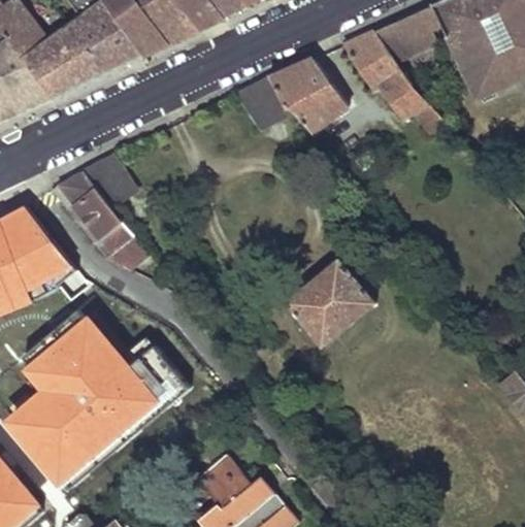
[(0,30),(52,94),(86,78),(141,54),(101,0),(99,0),(76,17),(47,38),(18,0),(8,0),(2,5),(0,3),(0,30)]
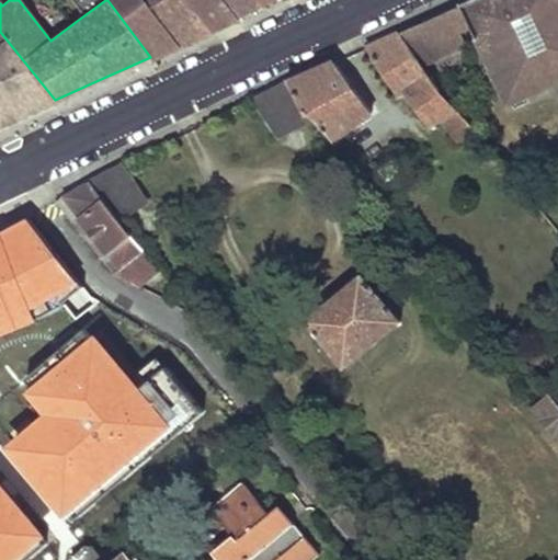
[(68,0),(81,18),(105,0),(68,0)]
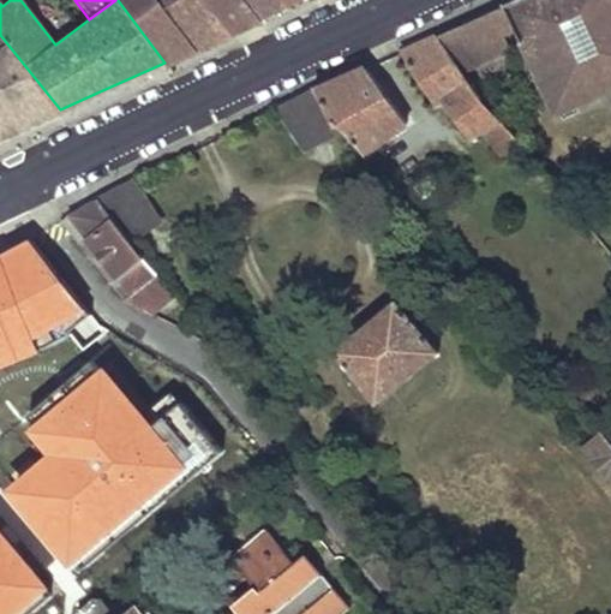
[(118,0),(165,63),(173,58),(196,47),(161,0),(118,0)]
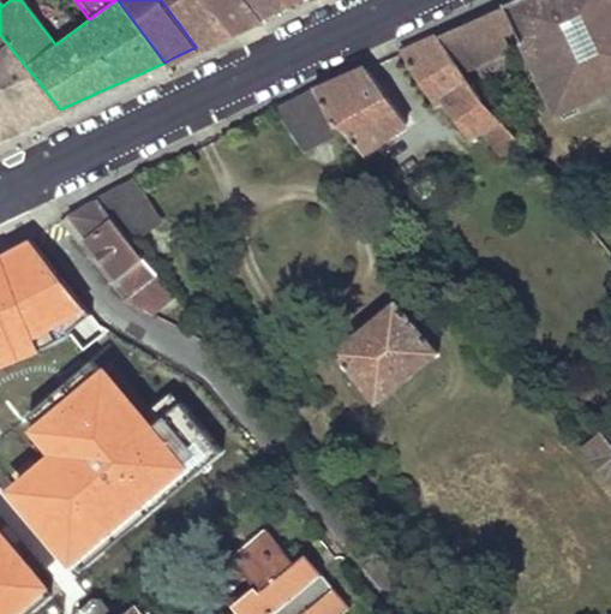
[(161,0),(196,47),(227,31),(203,0),(161,0)]
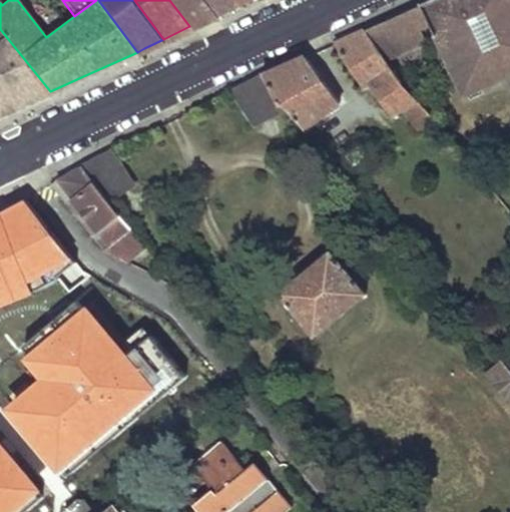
[(169,0),(189,26),(197,22),(215,13),(204,0),(169,0)]
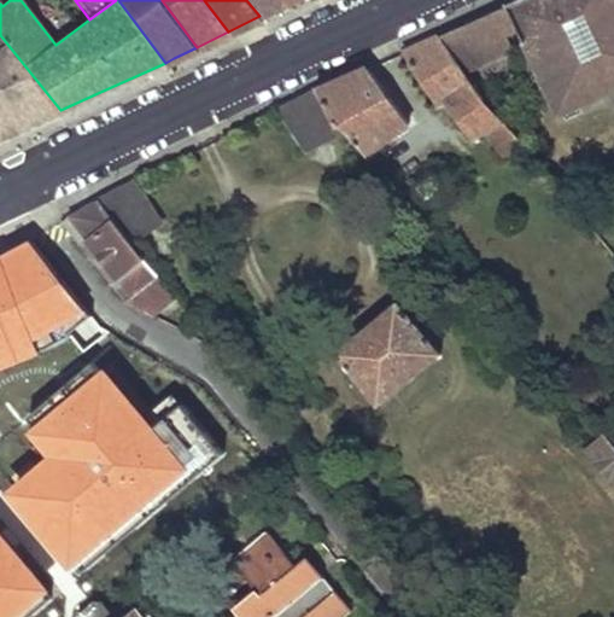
[(246,0),(259,16),(261,16),(287,3),(285,0),(246,0)]
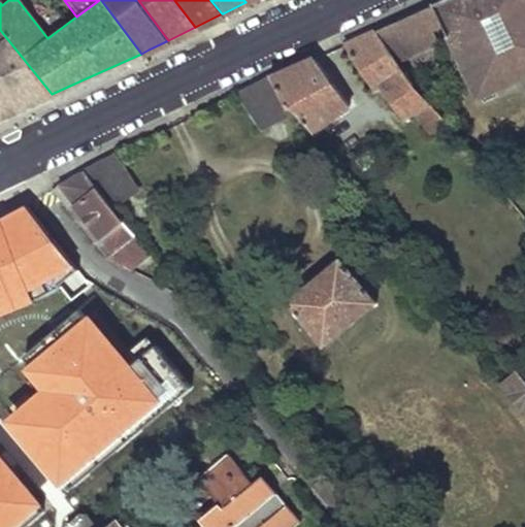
[(431,4),(373,29),(394,59),(437,42),(432,29),(443,25),(476,98),(524,75),(524,0),(431,0),(430,1),(431,4)]
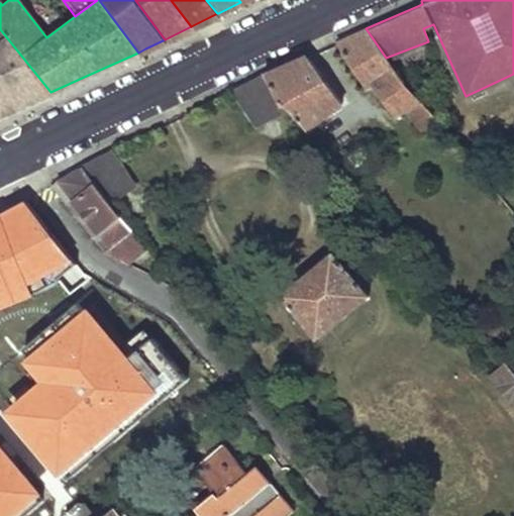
[(396,73),(386,58),(366,28),(335,41),(363,85),(371,80),(397,115),(405,110),(421,127),(427,122),(434,117),(396,73)]
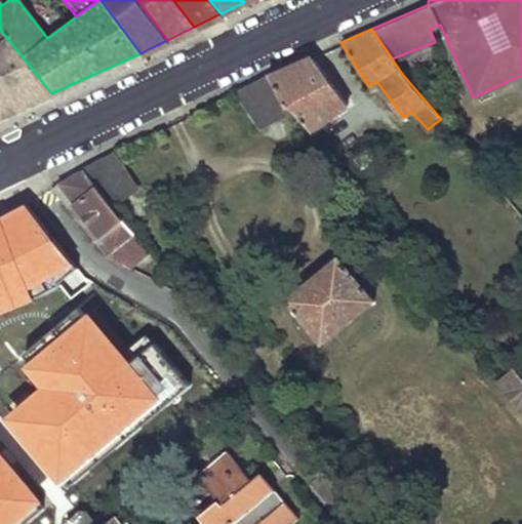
[(0,116),(51,93),(0,30),(0,116)]
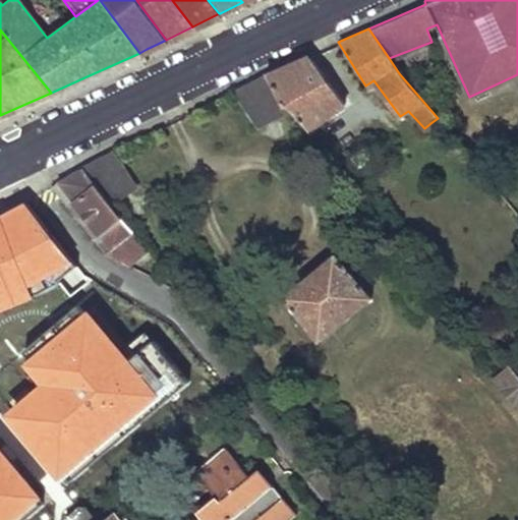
[(264,73),(284,110),(289,108),(306,128),(342,104),(309,54),(264,73)]
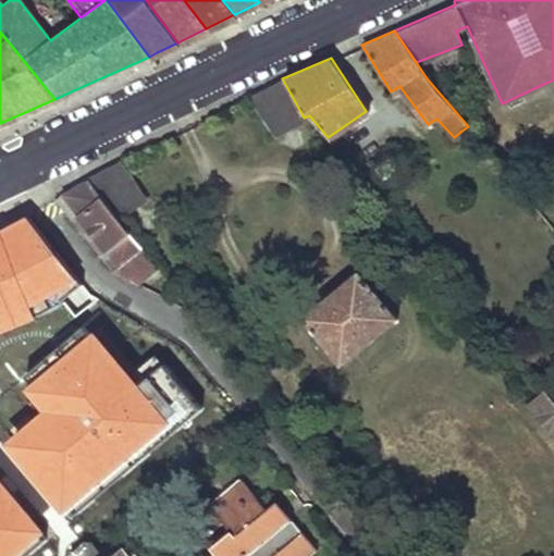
[(292,124),(304,118),(282,78),(249,96),(273,133),(292,124)]
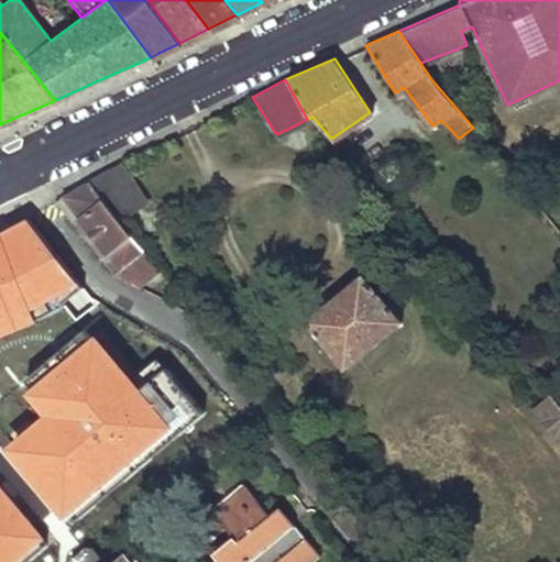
[(85,182),(114,217),(143,201),(121,163),(85,182)]
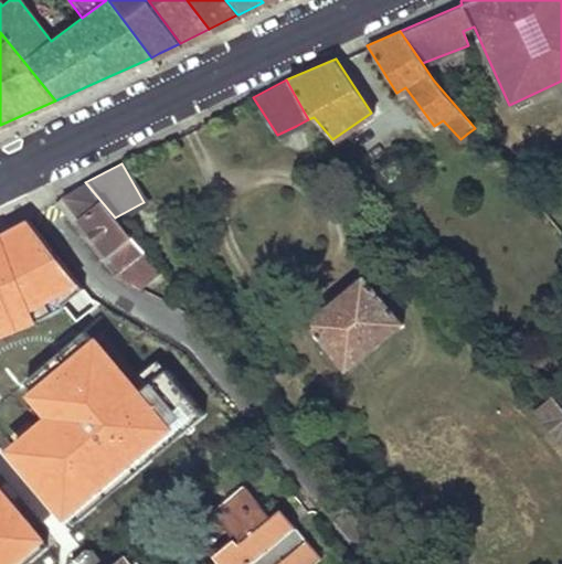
[(160,273),(115,217),(85,182),(80,185),(53,199),(82,236),(87,233),(103,251),(117,269),(142,285),(160,273)]
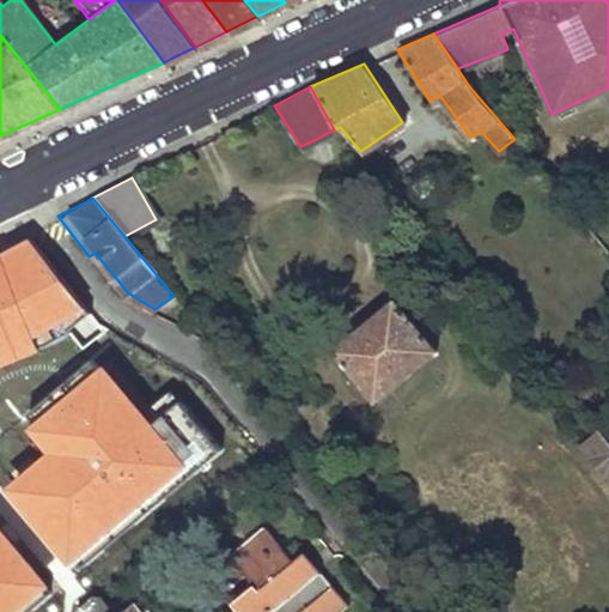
[(103,329),(26,234),(0,246),(0,362),(53,341),(67,332),(80,347),(103,329)]
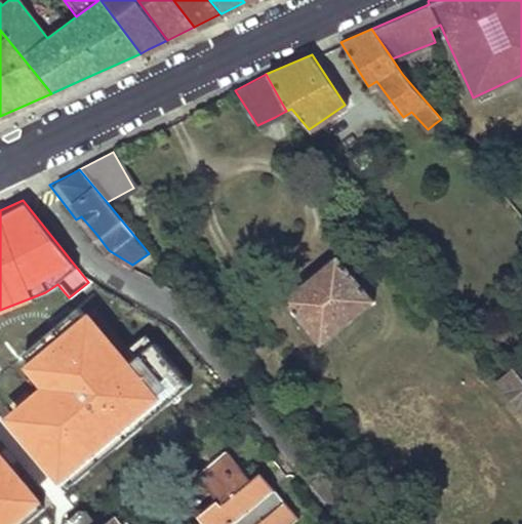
[(105,254),(129,267),(132,265),(109,250),(95,233),(81,216),(76,219),(105,254)]
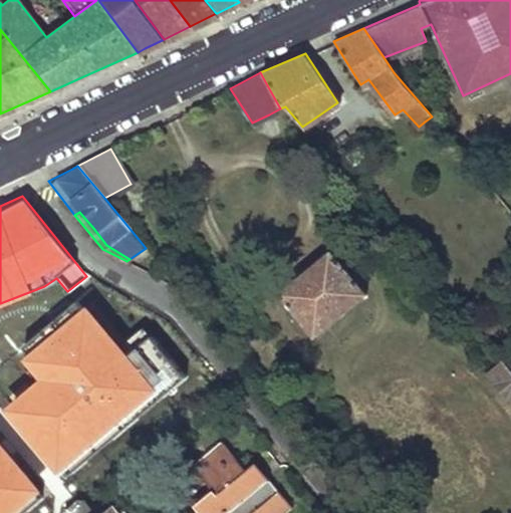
[(388,227),(385,230),(381,233),(394,247),(400,241),(388,227)]
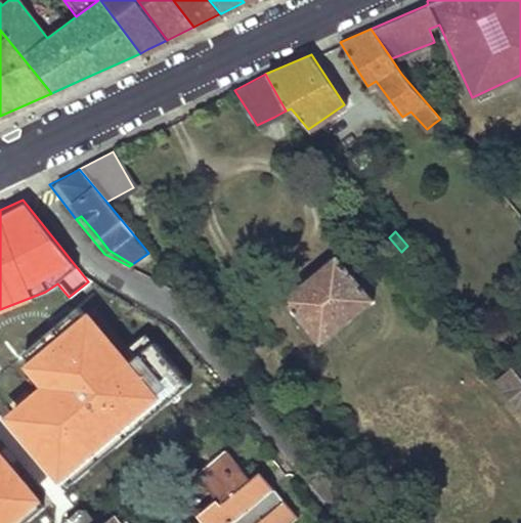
[(372,298),(353,276),(336,255),(285,298),(319,341),(372,298)]
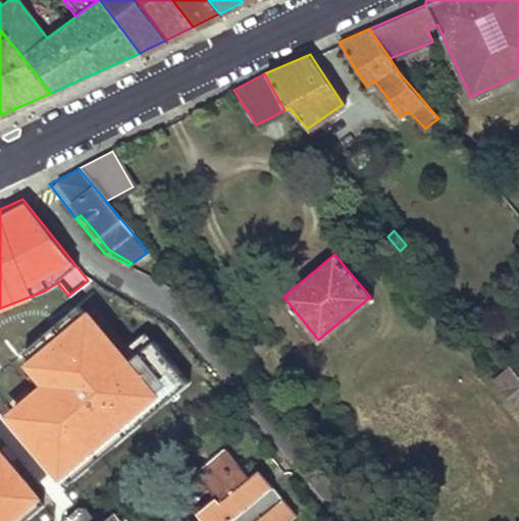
[(425,266),(422,269),(419,271),(430,284),(436,279),(425,266)]
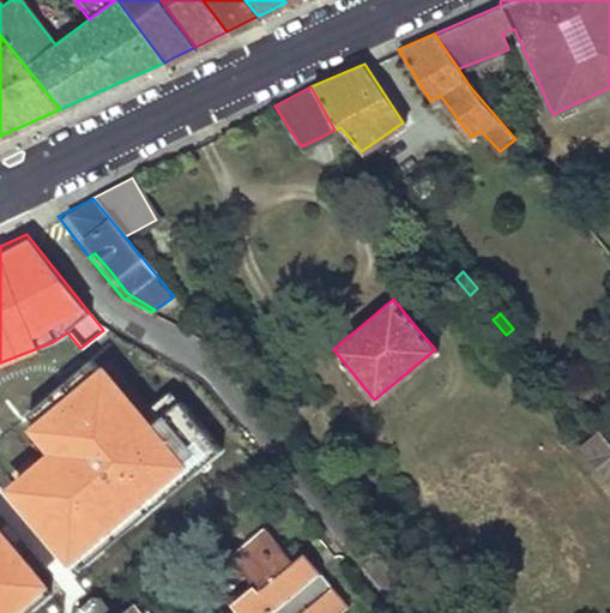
[(145,421),(94,360),(20,420),(46,450),(2,486),(72,569),(221,444),(177,394),(145,421)]
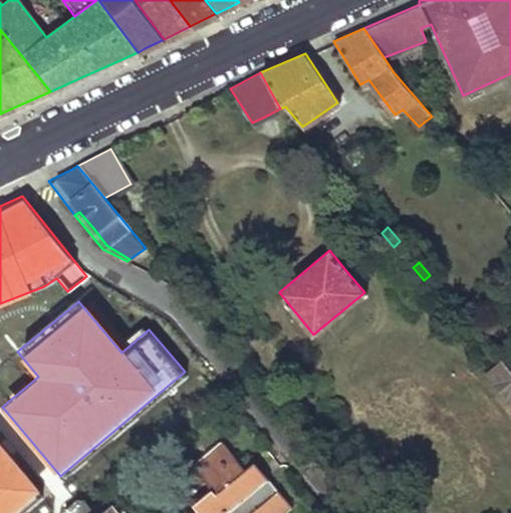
[(488,372),(501,389),(510,400),(510,369),(502,360),(488,372)]
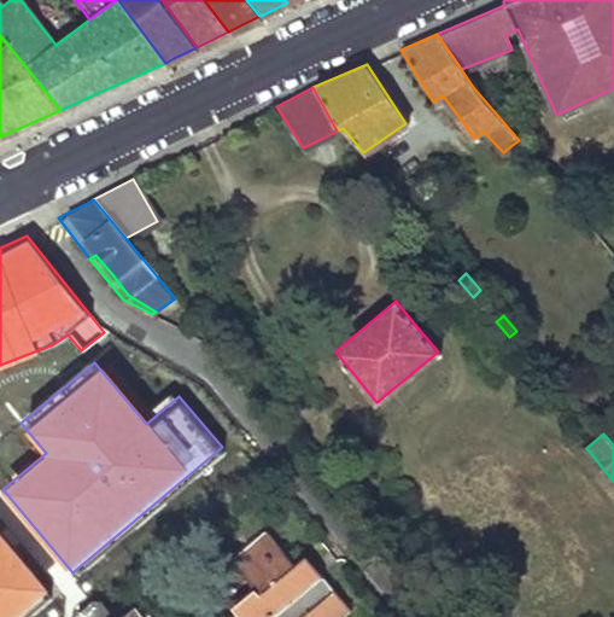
[(302,554),(297,559),(291,564),(264,534),(232,562),(256,589),(234,609),(240,616),(331,616),(345,606),(302,554)]
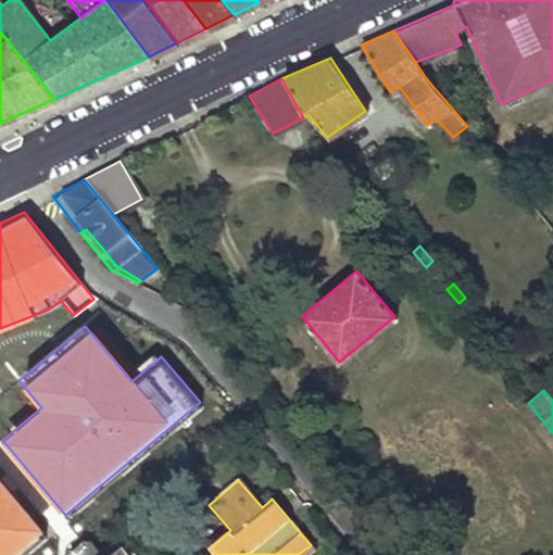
[(0,554),(16,554),(41,533),(0,486),(0,554)]
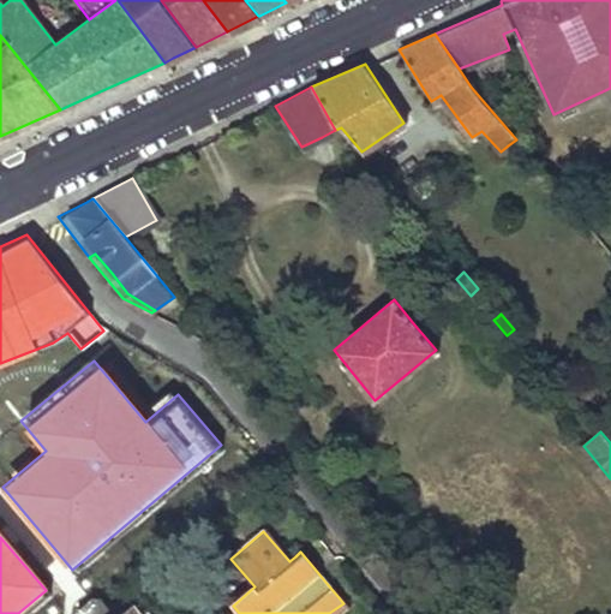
[(143,613),(136,604),(123,613),(114,613),(99,595),(90,596),(75,608),(75,613),(143,613)]
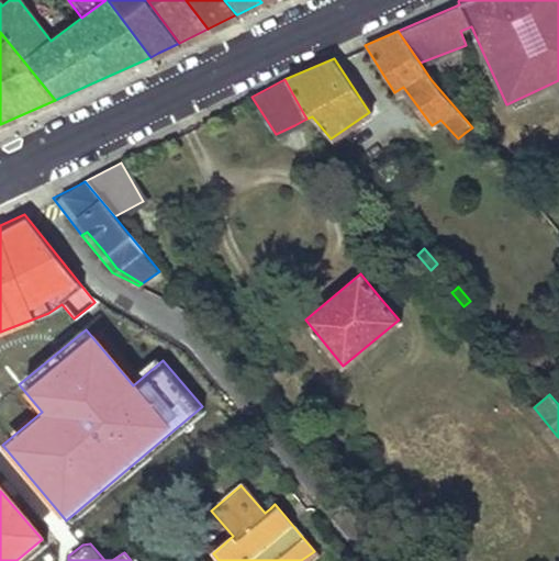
All buildings are outlined.
